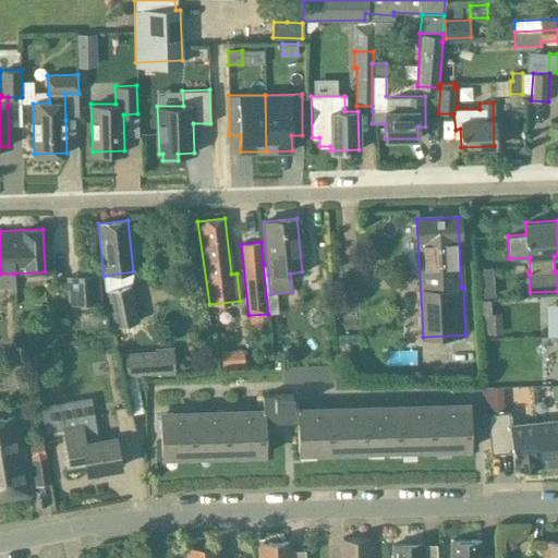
[(98,275),(82,276),(83,290),(84,304),(100,303),(98,275)]
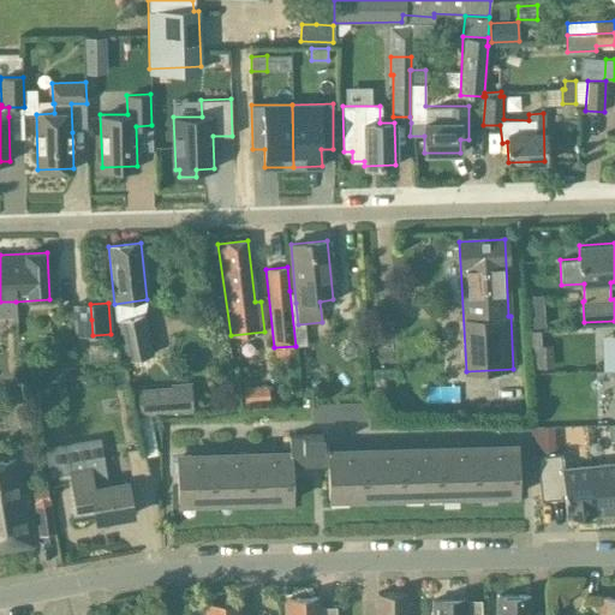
[(118,318),(126,359),(150,354),(154,353),(144,312),(118,318)]
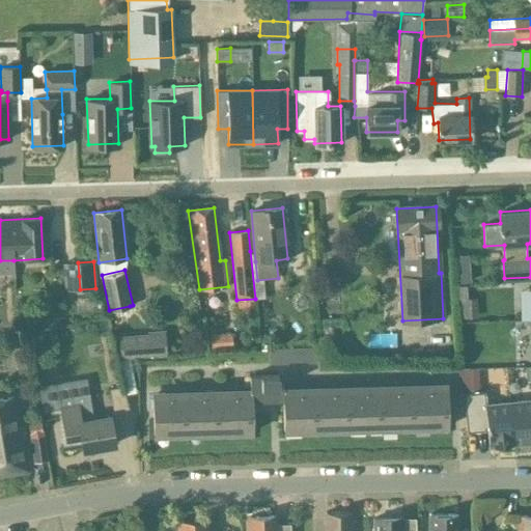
[(469,273),(454,274),(455,283),(469,282),(469,273)]
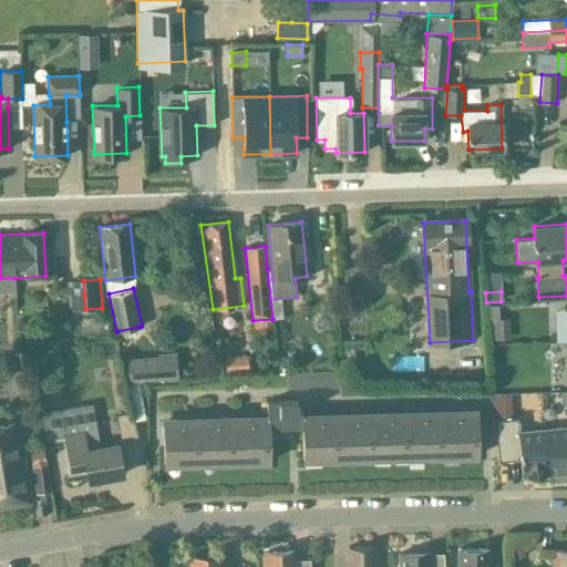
[(498,318),(497,305),(487,306),(488,319),(498,318)]
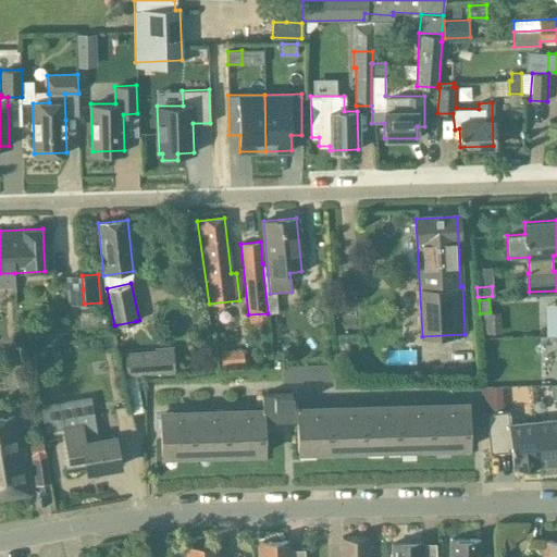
[(106,311),(79,312),(81,327),(107,326),(106,311)]
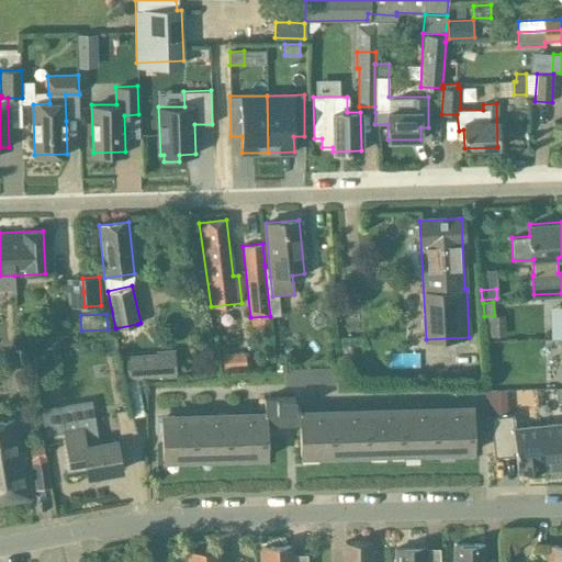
[(494,315),(486,316),(487,337),(503,336),(502,315),(494,315)]
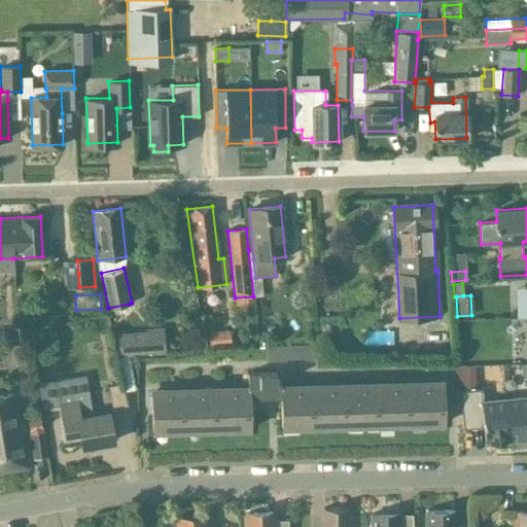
[(104,317),(92,319),(95,334),(106,331),(104,317)]
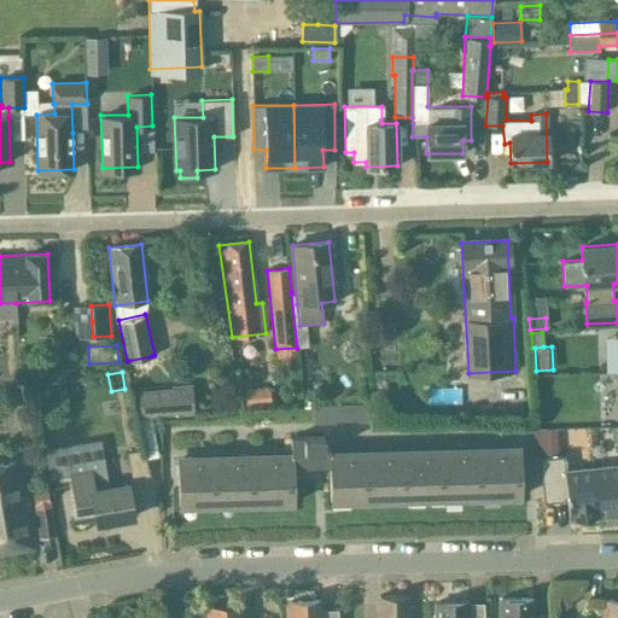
[(269,404),(268,389),(250,390),(249,378),(242,379),(245,407),(269,404)]
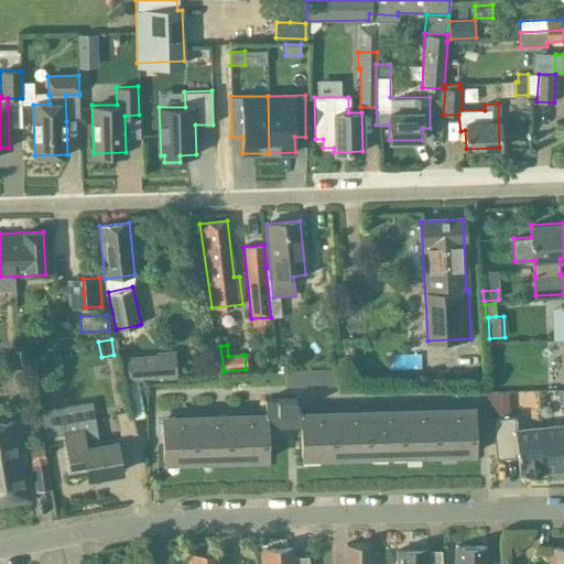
[(175,378),(174,351),(155,354),(155,356),(126,357),(128,381),(150,380),(175,378)]
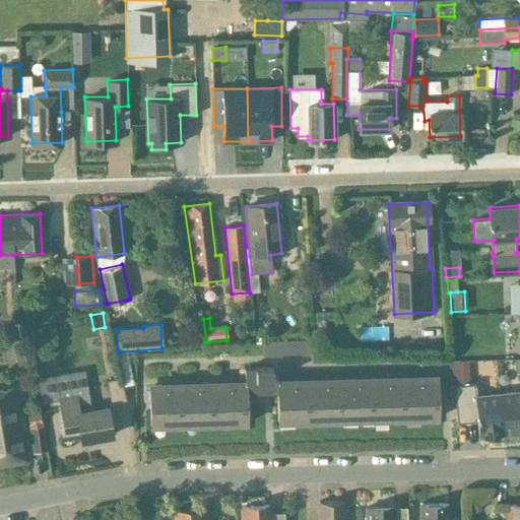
[(8,331),(0,332),(0,346),(10,345),(8,331)]
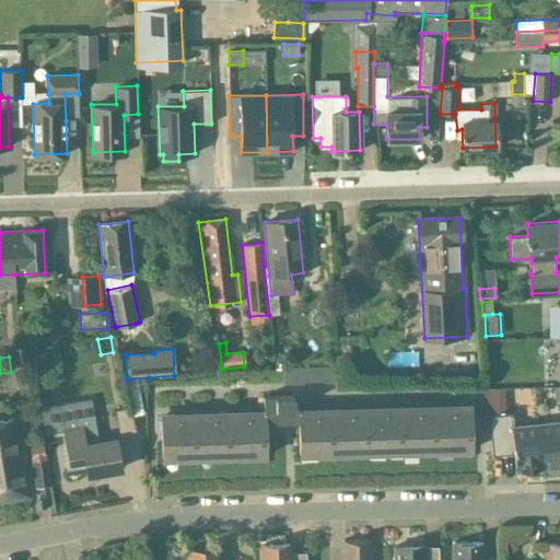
[(337,382),(337,366),(283,369),(283,384),(337,382)]
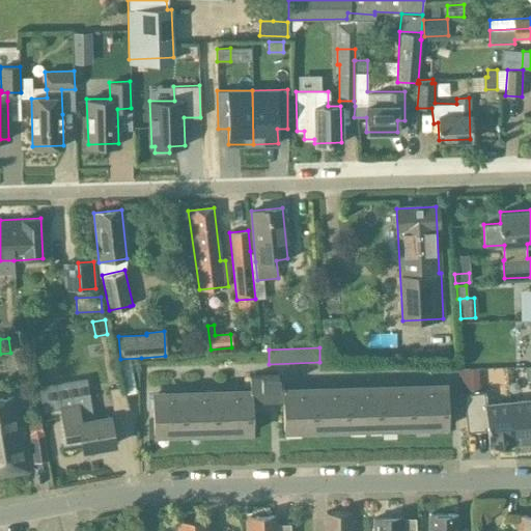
[(266,375),(267,400),(282,400),(283,431),(324,429),(323,392),(283,393),(283,387),(277,387),(277,374),(266,375)]
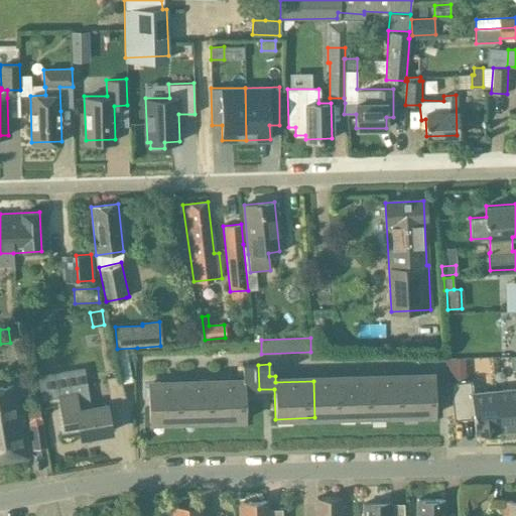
[(259,389),(258,365),(241,365),(242,383),(211,383),(212,421),(244,420),(243,390),(259,389)]
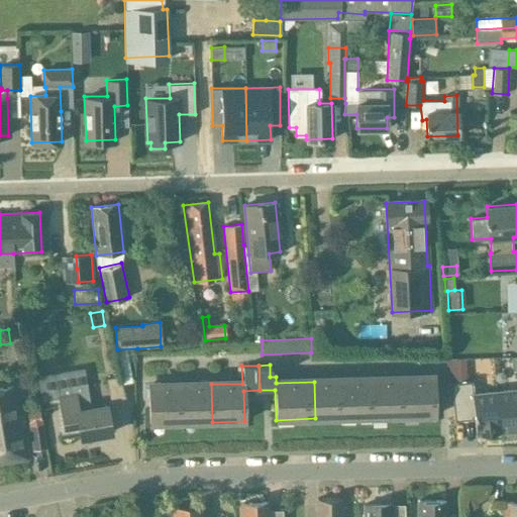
[(84,368),(36,376),(40,400),(60,397),(65,427),(78,425),(81,438),(111,432),(107,405),(90,408),(86,382),(84,368)]
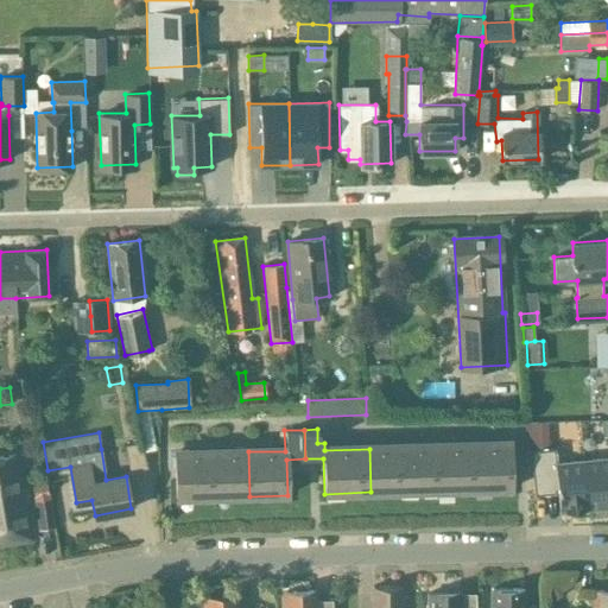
[(607,457),(583,461),(582,461),(587,507),(588,507),(607,505),(607,435),(607,439),(607,457)]
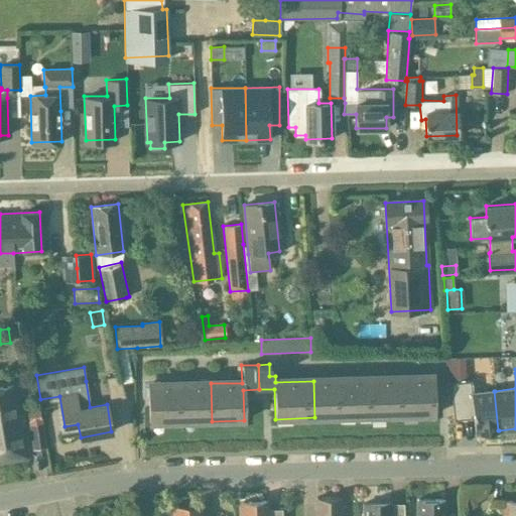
[(465,372),(445,373),(445,382),(449,382),(465,380),(465,372)]
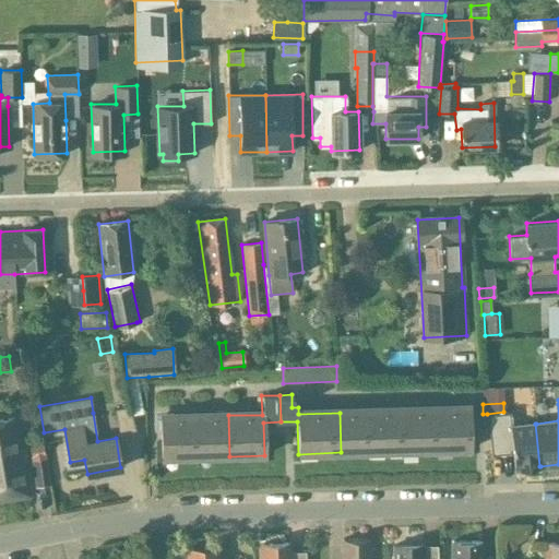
[(134,430),(131,406),(115,409),(118,432),(134,430)]
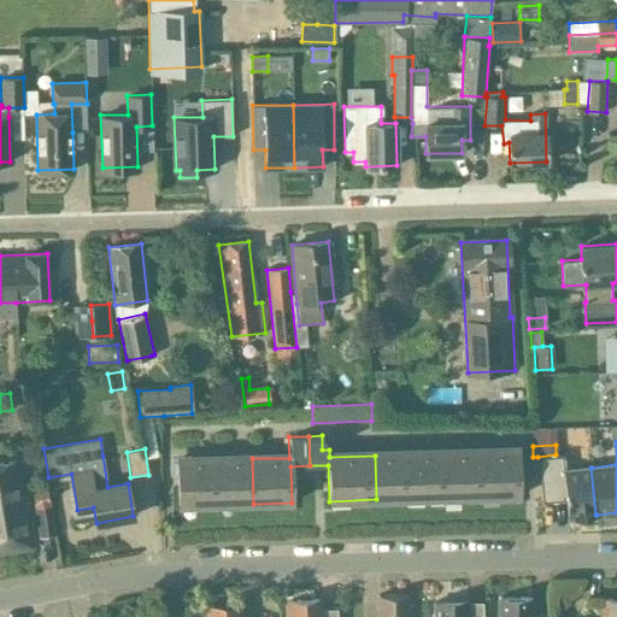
[(469,452),(470,497),(518,495),(517,451),(469,452)]
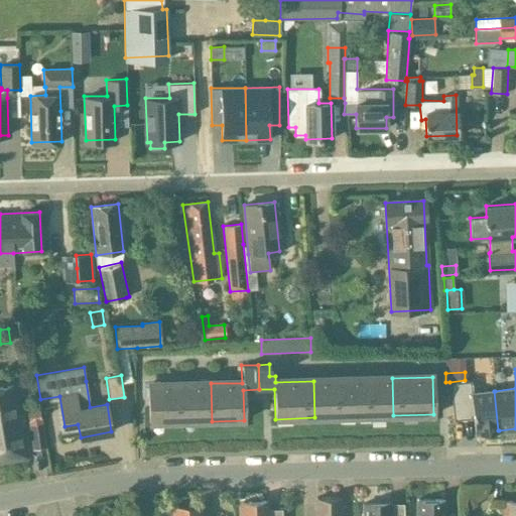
[(393,415),(392,378),(353,379),(354,416),(393,415)]
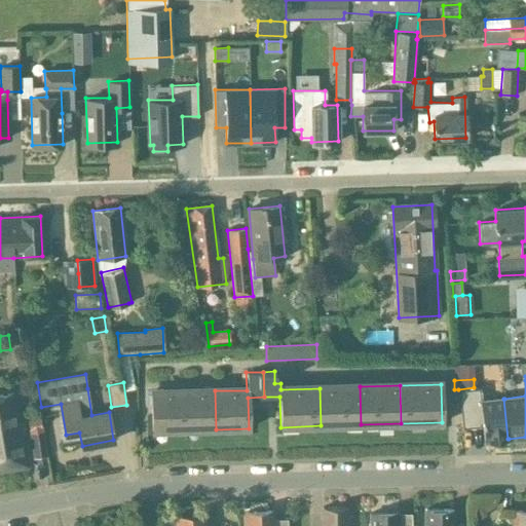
[(360,386),(320,388),(321,425),(361,424),(360,386)]
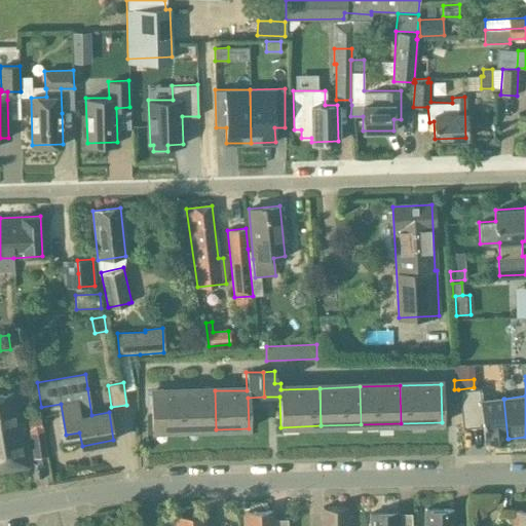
[(474,387),(458,389),(462,428),(483,426),(484,442),(508,439),(503,399),(482,401),(480,387),(474,387)]
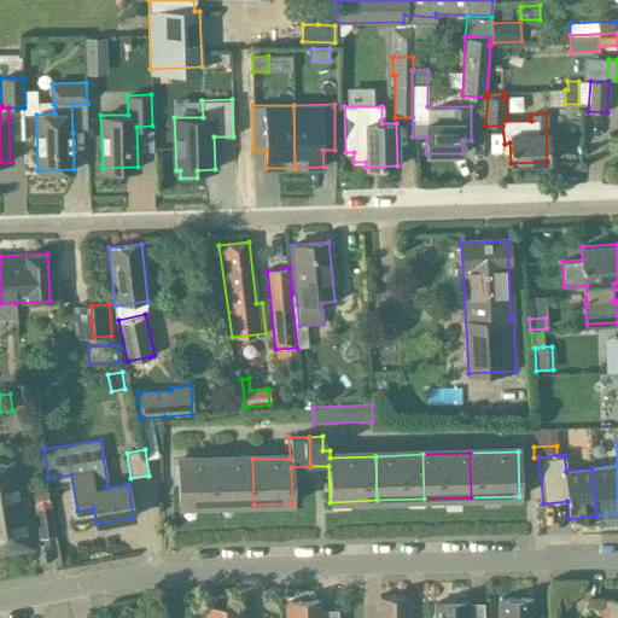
[(252,459),(216,460),(217,506),(254,505),(252,459)]
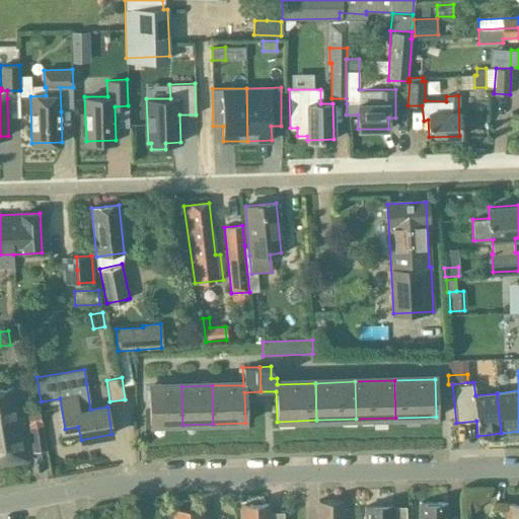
[(182,425),(181,386),(149,387),(150,426),(182,425)]
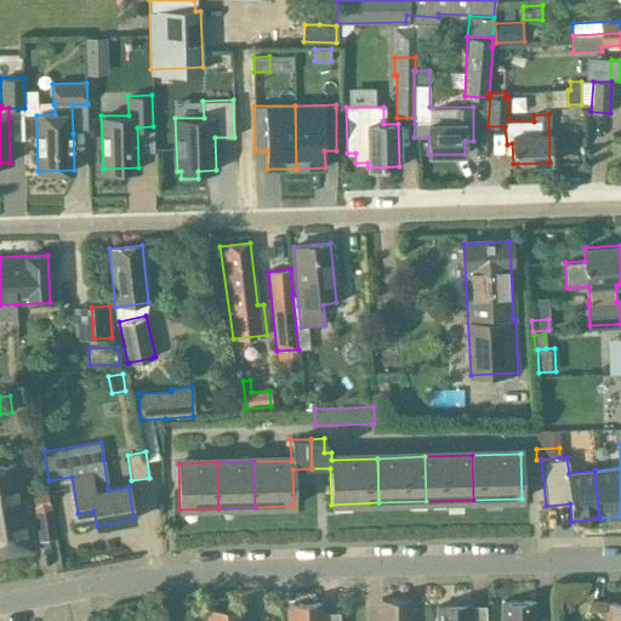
[(20,500),(15,463),(0,465),(0,556),(33,552),(26,500),(20,500)]
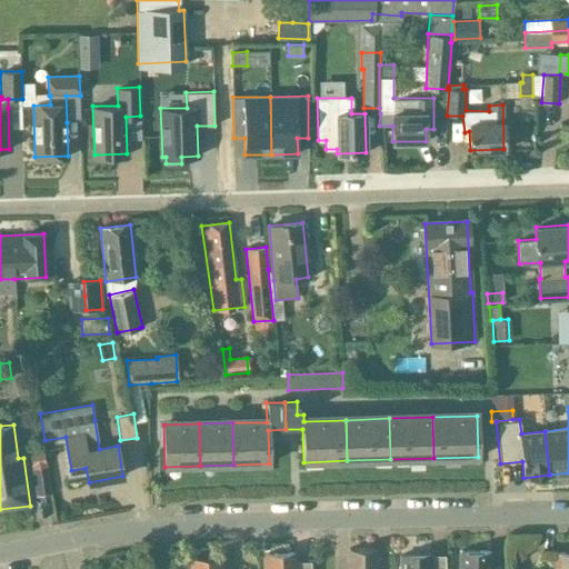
[(50,493),(45,452),(30,455),(36,496),(50,493)]
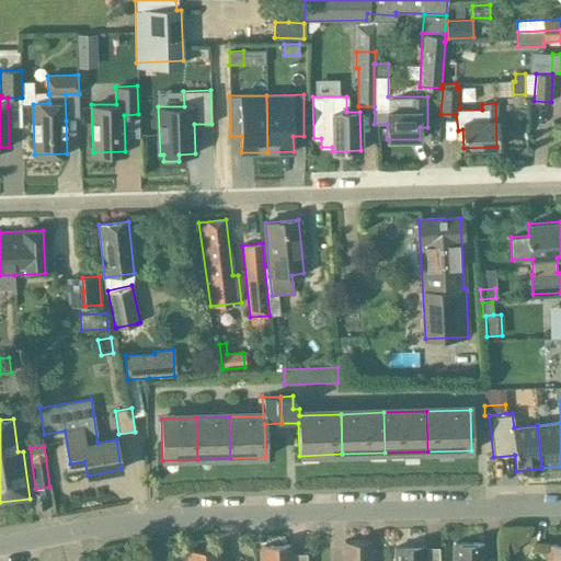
[(512,536),(505,536),(505,550),(512,550),(518,550),(518,536),(512,536)]
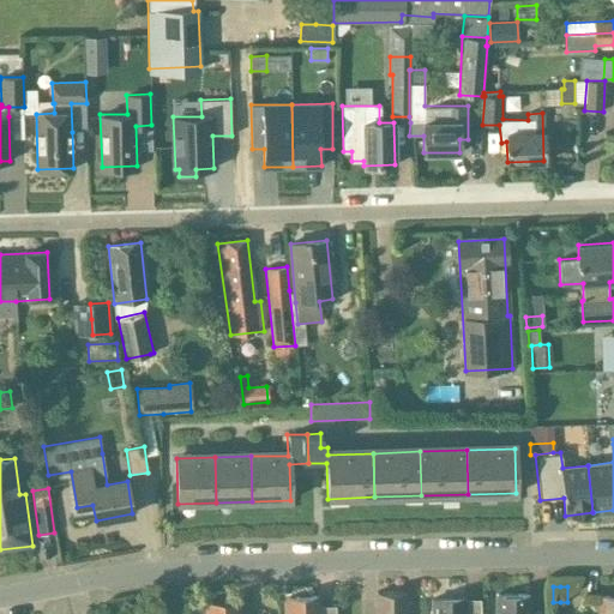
[(404,613),(404,593),(377,593),(377,613),(404,613)]
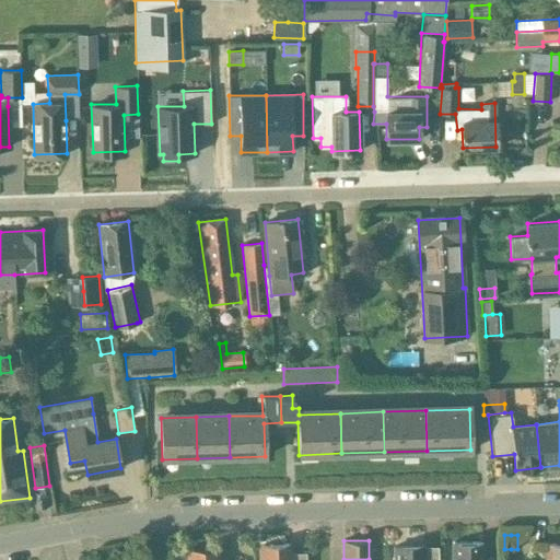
[(481,559),(482,543),(453,543),(452,559),(481,559)]
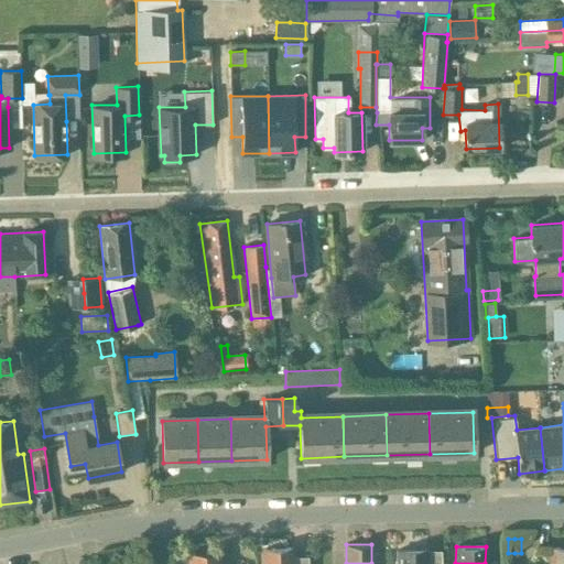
[(563,563),(563,548),(551,548),(550,563),(563,563)]
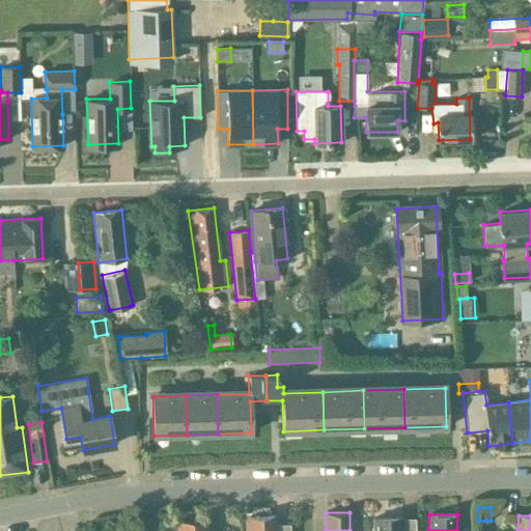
[(273,530),(272,516),(249,518),(249,530),(273,530)]
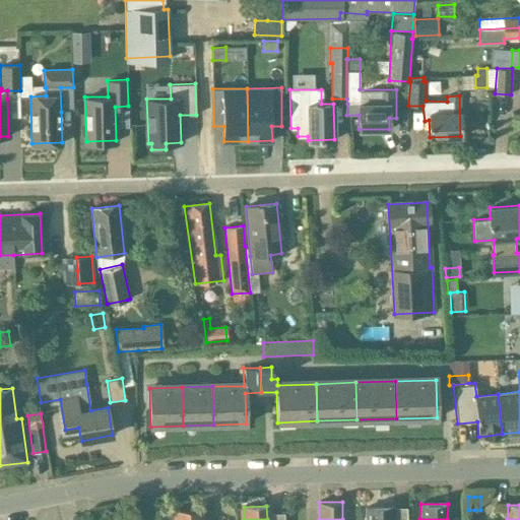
[(394,519),(394,506),(366,507),(366,519),(394,519)]
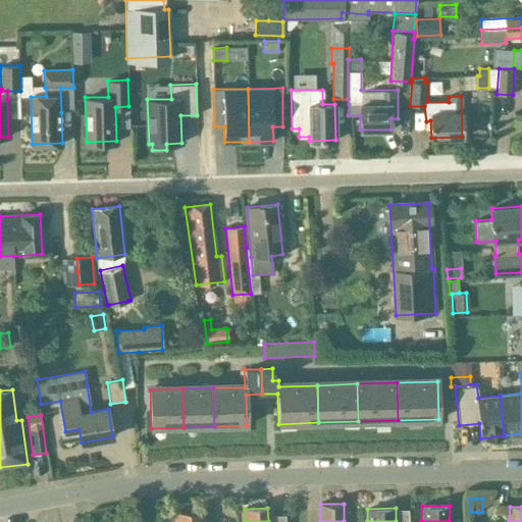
[(202,521),(202,511),(175,513),(175,521),(202,521)]
